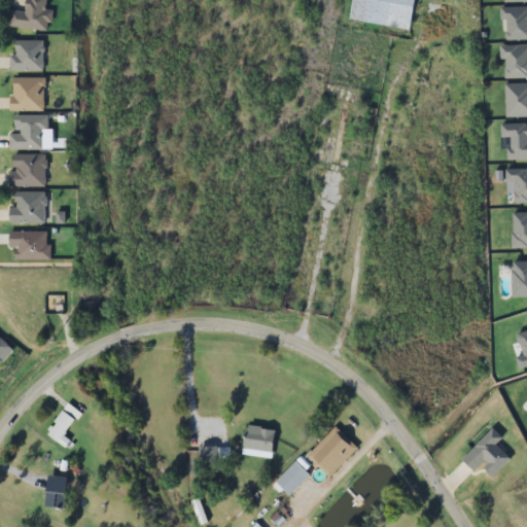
[(50,9),(44,9),(44,0),(26,0),(25,11),(10,10),(9,28),(49,30),(50,9)]
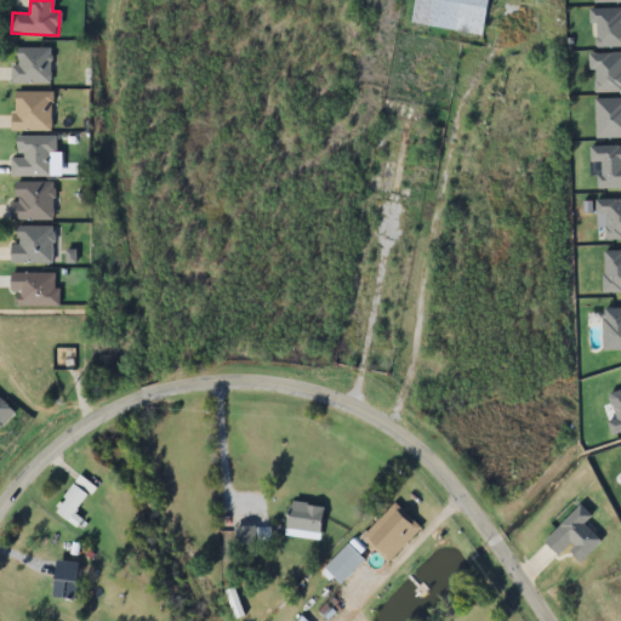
[(415,0),(412,16),(484,28),(489,0),(415,0)]
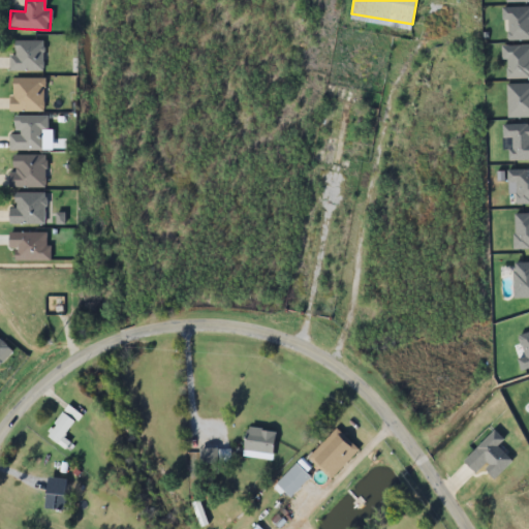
[(528,7),(504,7),(504,39),(528,39),(528,7)]
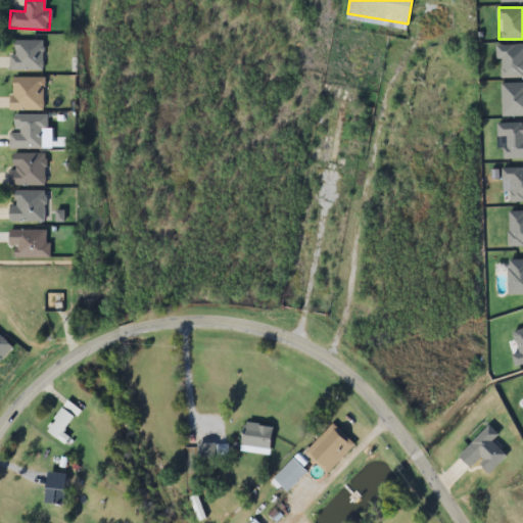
[(11,70),(42,70),(42,41),(11,41),(11,70)]
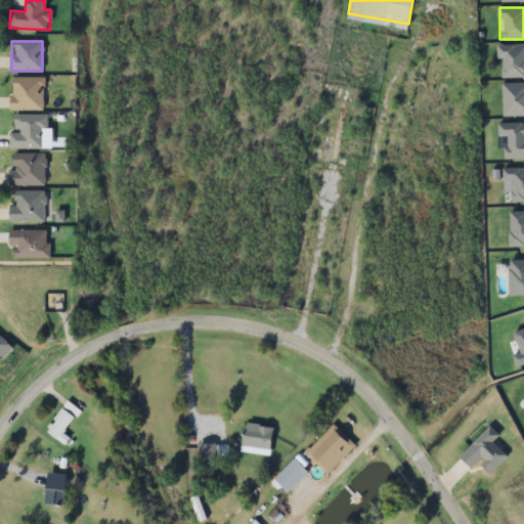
[(523,45),(499,45),(499,77),(523,77),(523,45)]
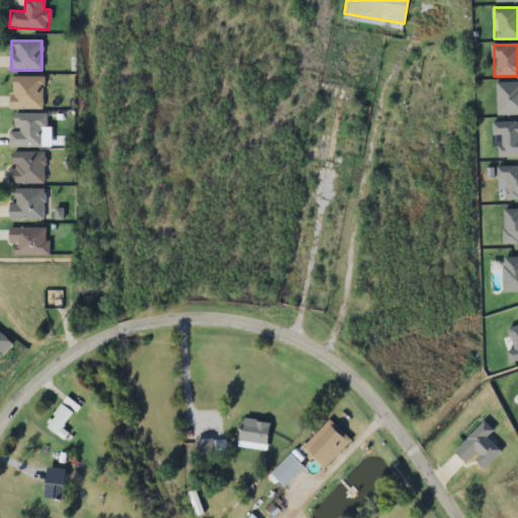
[(42,77),(10,77),(10,109),(42,109),(42,77)]
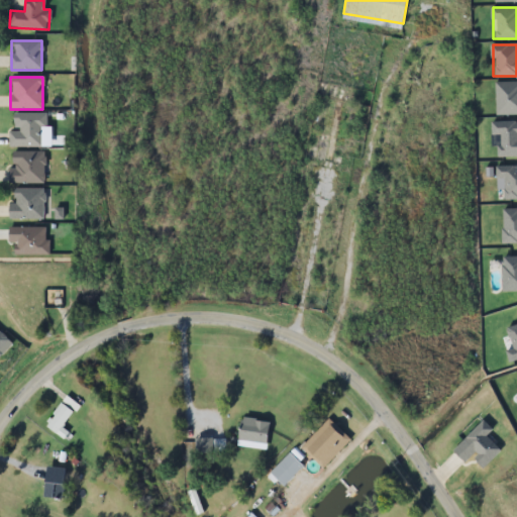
[(516,82),(496,82),(496,114),(516,114),(516,82)]
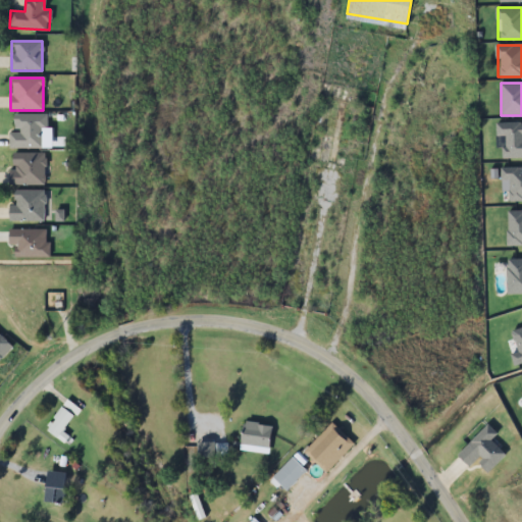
[(45,149),(45,115),(11,115),(11,149),(45,149)]
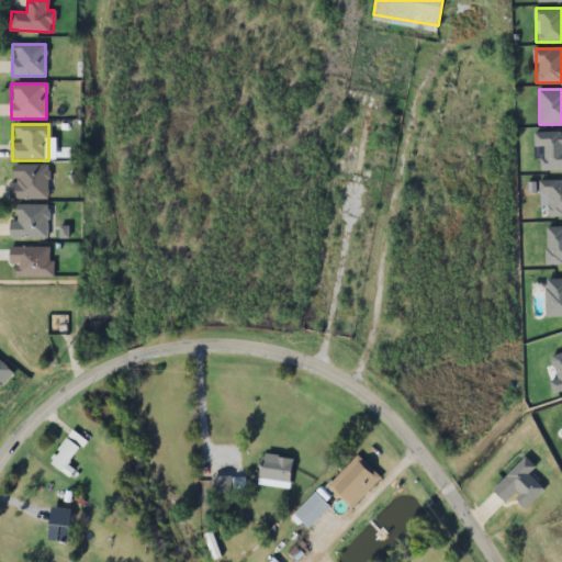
[(48,165),(11,165),(11,199),(48,199),(48,165)]
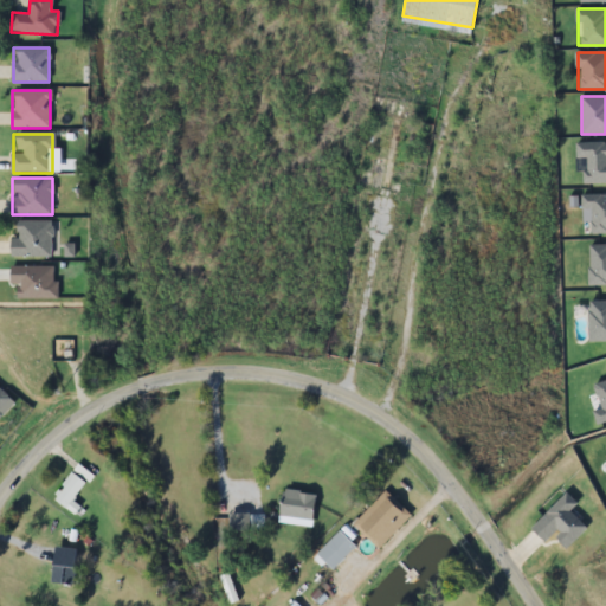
[(51,257),(51,221),(15,221),(15,238),(10,238),(10,257),(51,257)]
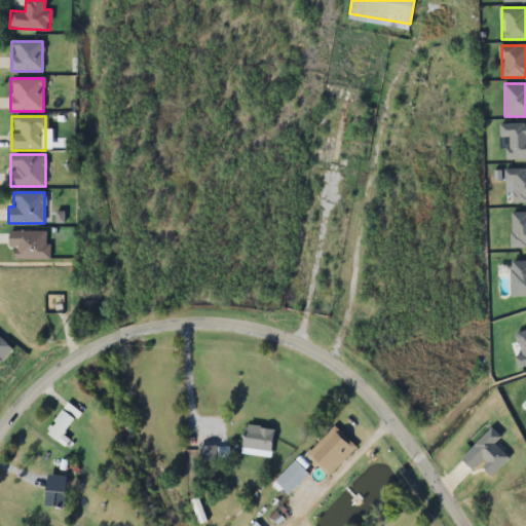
[(48,231),(8,231),(8,247),(15,247),(15,258),(48,258),(48,231)]
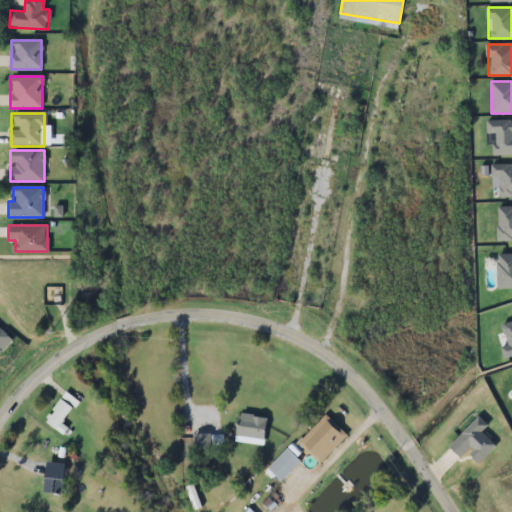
[(0,354),(13,341),(0,327),(0,354)]
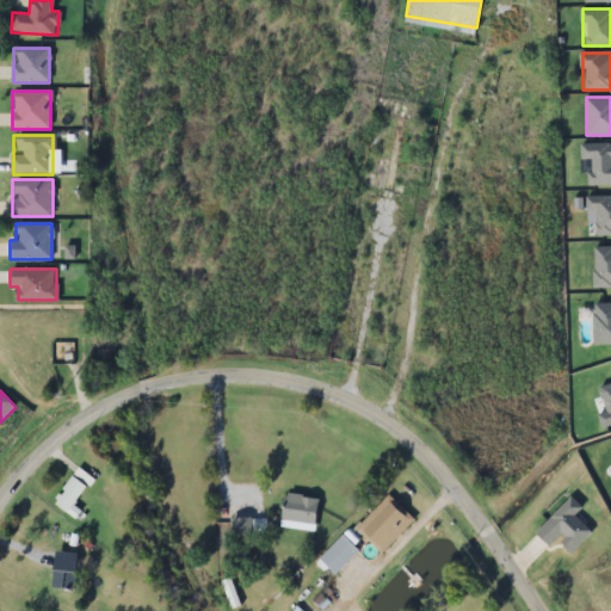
[(72,513),(85,485),(69,477),(56,505),(72,513)]
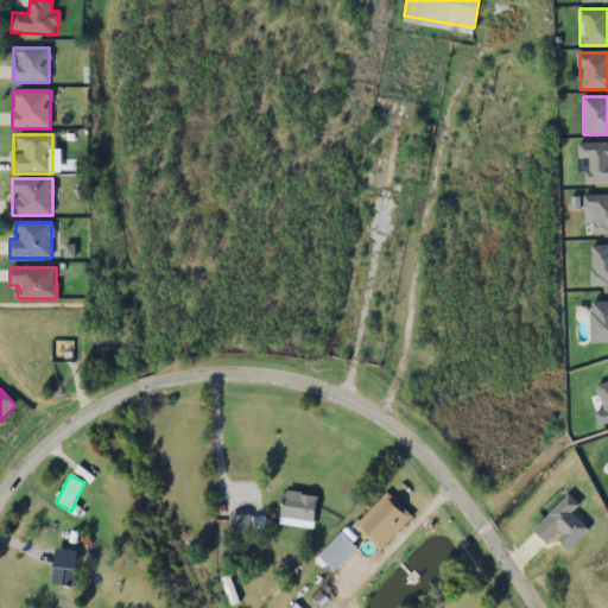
[(286,480),(282,507),(315,512),(318,485),(286,480)]
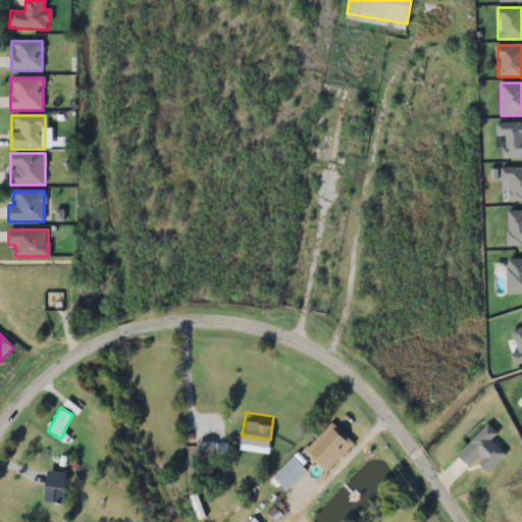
[(490,414),(457,449),(470,462),(477,455),(490,468),(512,446),(498,431),(503,426),(490,414)]
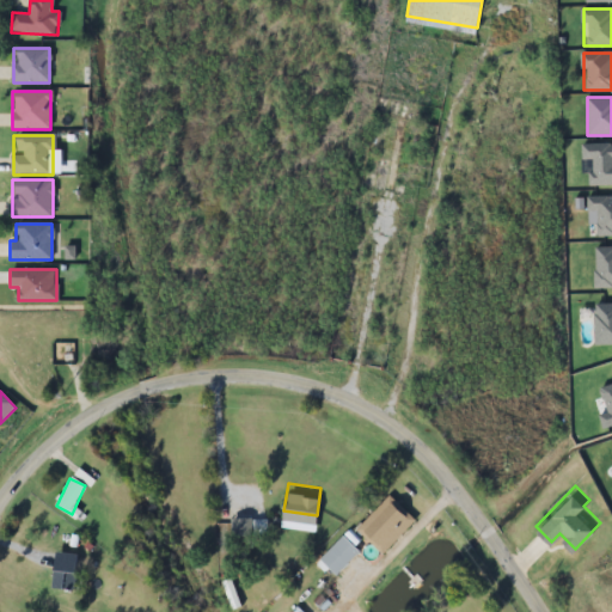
[(355,521),(381,546),(415,510),(390,487),(355,521)]
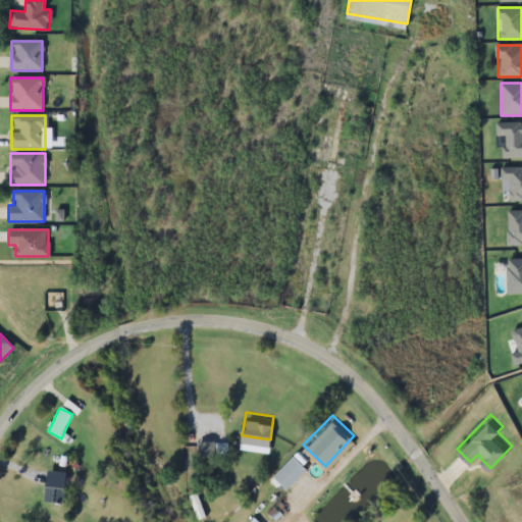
[(196,435),(197,456),(232,454),(231,433),(196,435)]
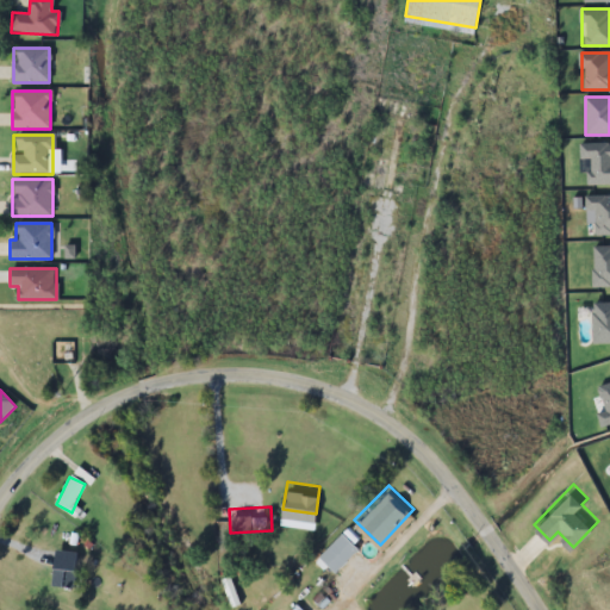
[(348,520),(318,551),(334,566),(363,535),(348,520)]
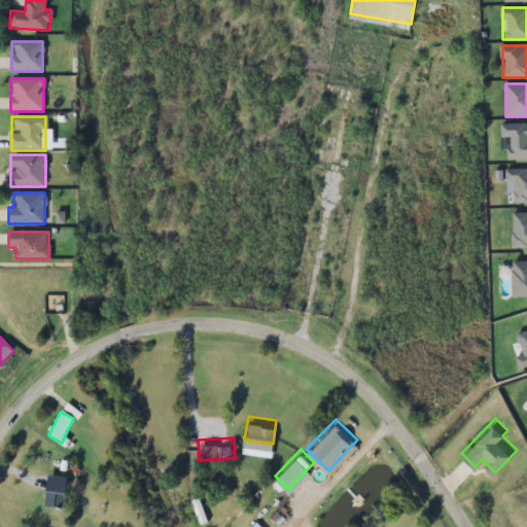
[(44,508),(64,510),(66,478),(46,477),(44,508)]
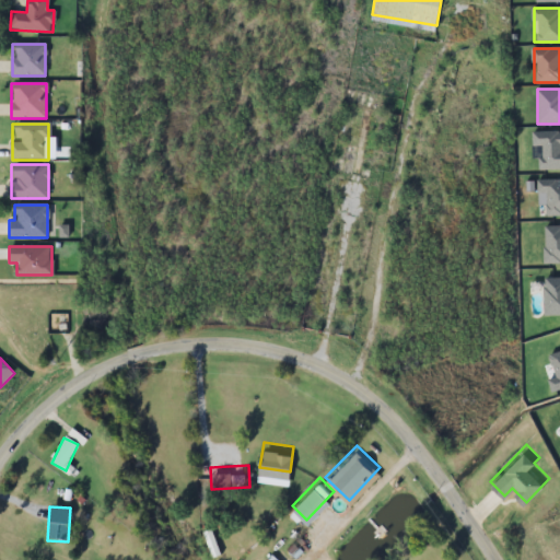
[(202,525),(212,551),(222,548),(212,522),(202,525)]
